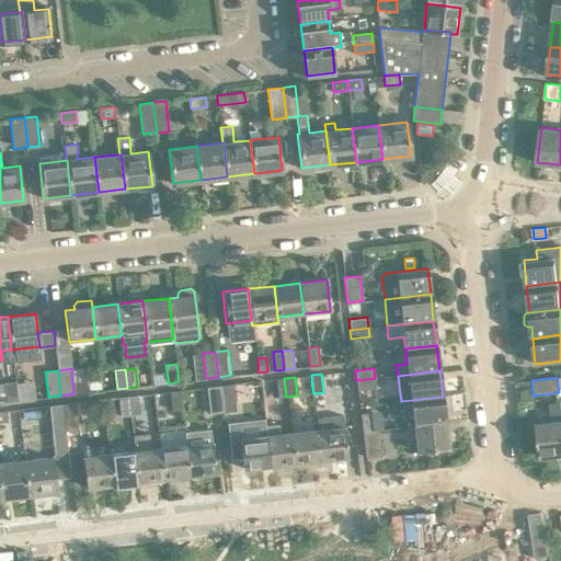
[(286,397),(285,387),(284,378),(276,379),(278,398),(286,397)]
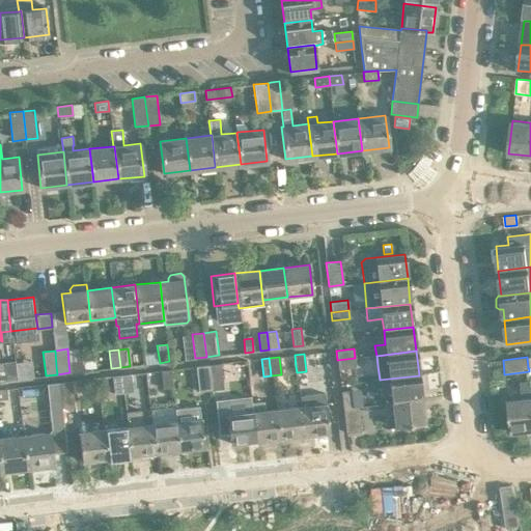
[(356,366),(355,358),(337,360),(338,369),(356,366)]
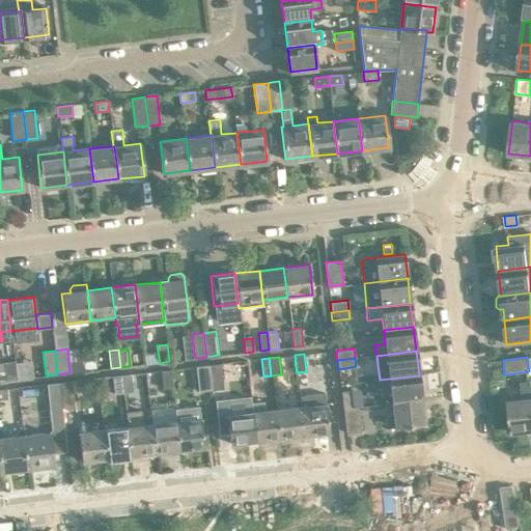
[(68,363),(70,372),(84,371),(83,361),(68,363)]
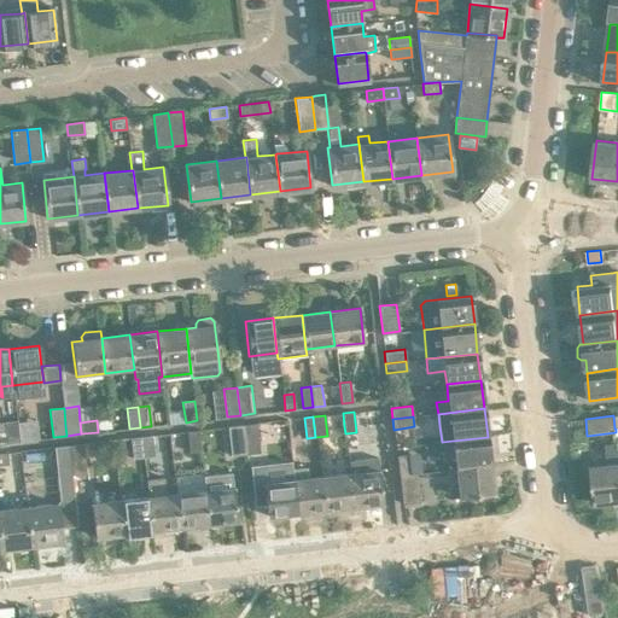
[(242,425),(244,454),(260,452),(256,424),(242,425)]
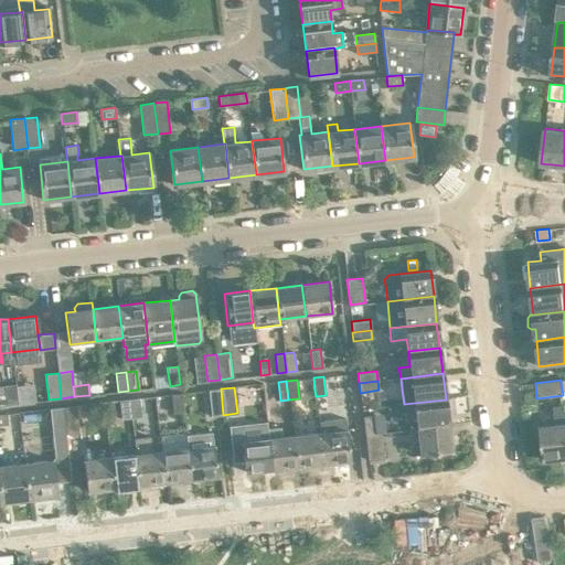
[(223,415),(221,388),(209,391),(212,416),(223,415)]
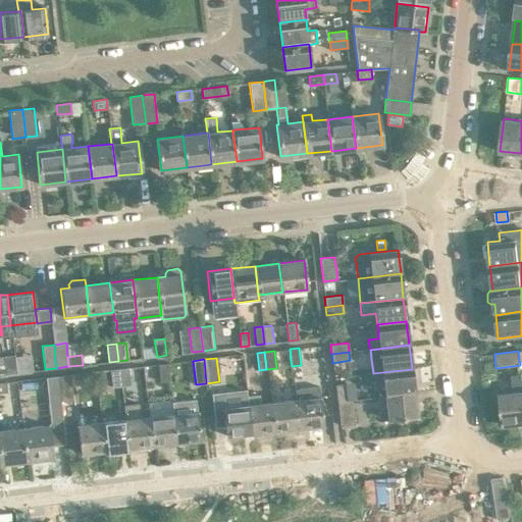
[(167,363),(158,364),(160,381),(169,380),(167,363)]
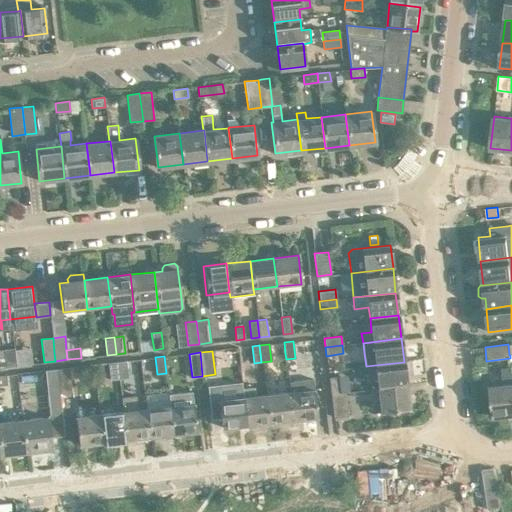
[(117,362),(119,379),(128,378),(126,361),(117,362)]
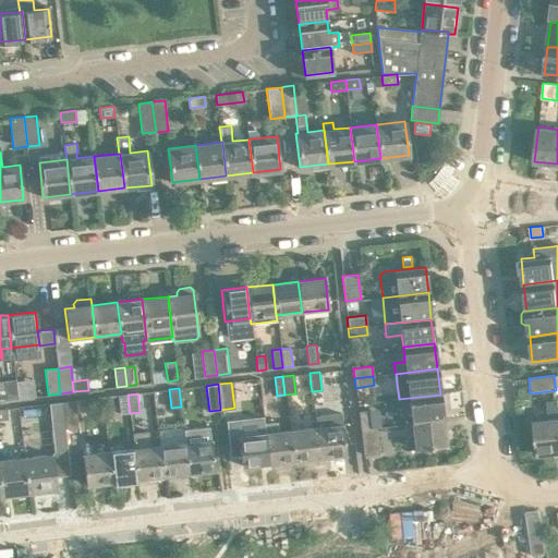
[(130,413),(128,395),(118,396),(120,414),(130,413)]
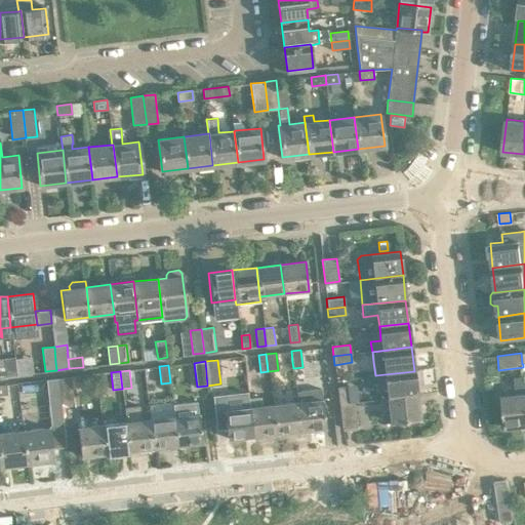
[(414,371),(385,374),(388,398),(416,395),(414,371)]
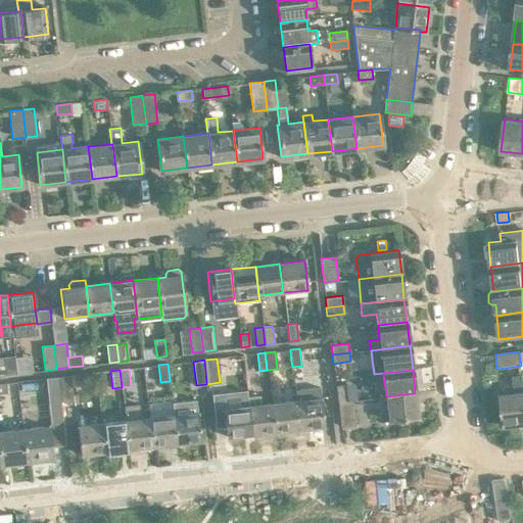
[(104,373),(96,374),(97,382),(105,381),(104,373)]
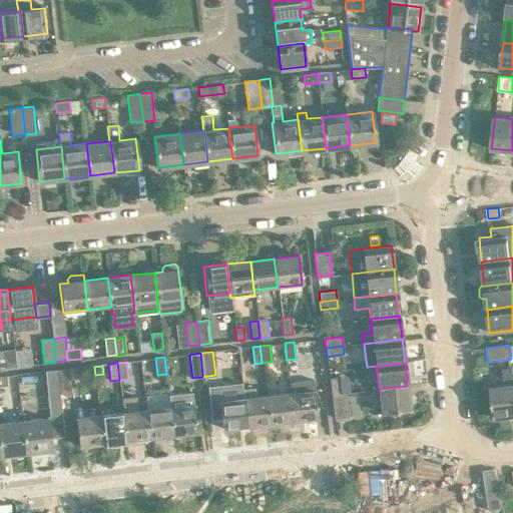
[(512,415),(512,376),(512,368),(502,369),(504,386),(490,388),(493,418),(512,415)]
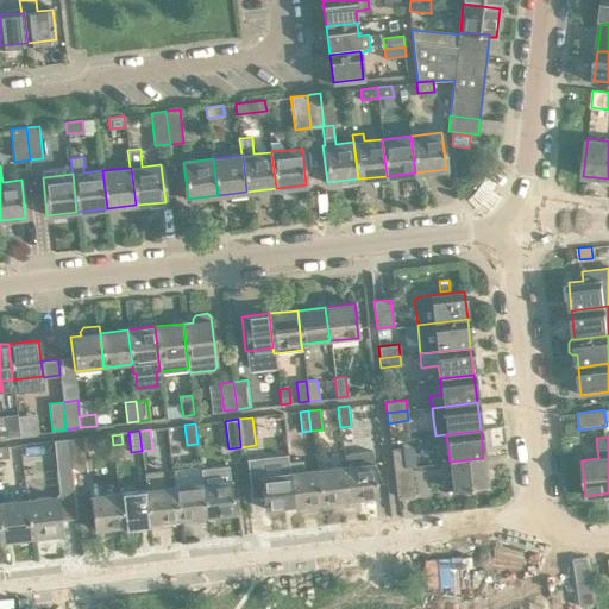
[(67,439),(70,468),(85,465),(81,438),(67,439)]
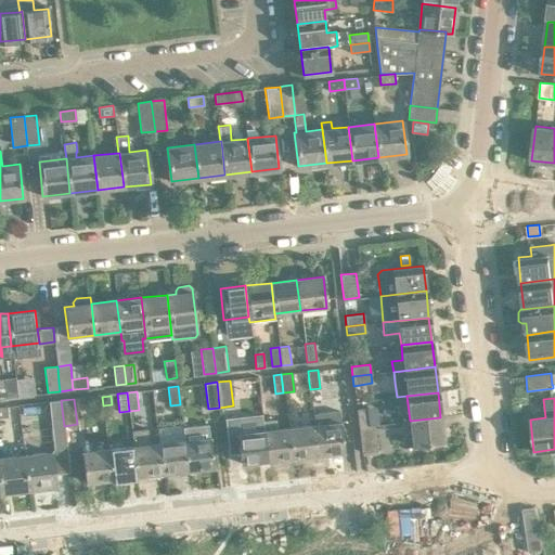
[(64,426),(61,400),(49,401),(51,427),(64,426)]
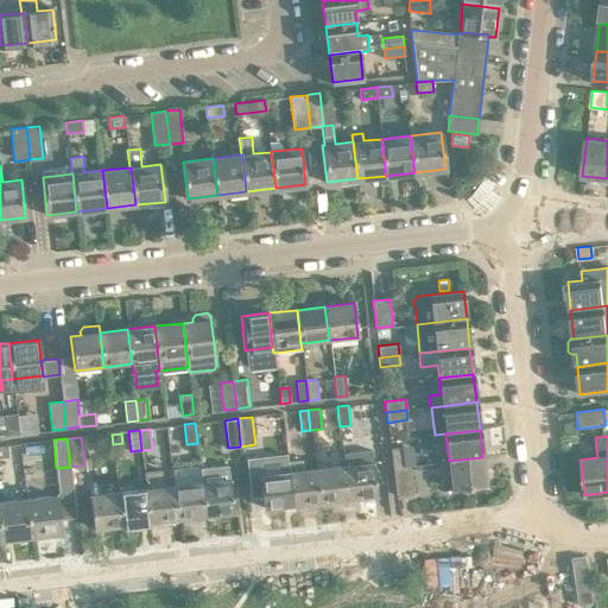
[(404,467),(403,467),(400,448),(391,449),(393,468),(404,467)]
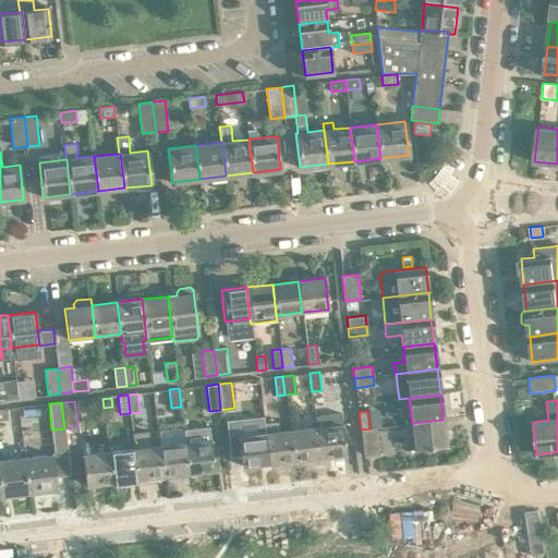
[(314,415),(315,428),(319,459),(344,456),(339,412),(314,415)]
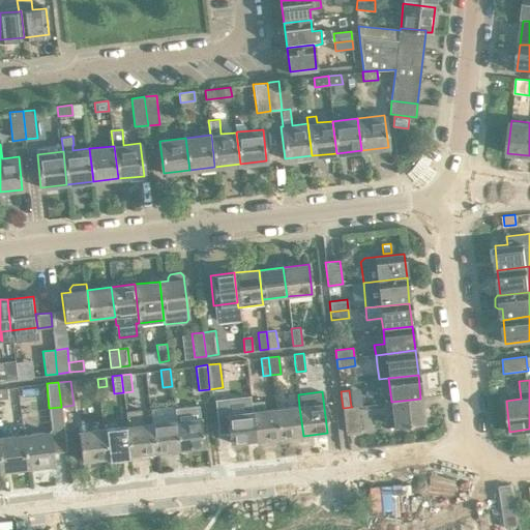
[(249,402),(251,402),(251,395),(240,396),(241,413),(226,415),(229,444),(254,441),(249,402)]
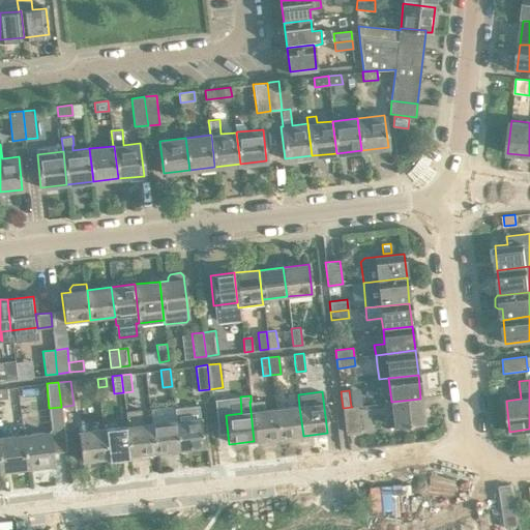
[(420,399),(391,402),(394,428),(423,423),(420,399)]
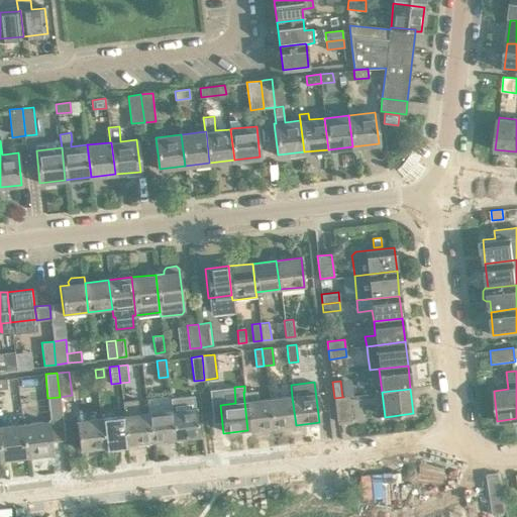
[(271,427),(268,400),(257,401),(256,391),(244,392),(243,392),(247,430),(271,427)]
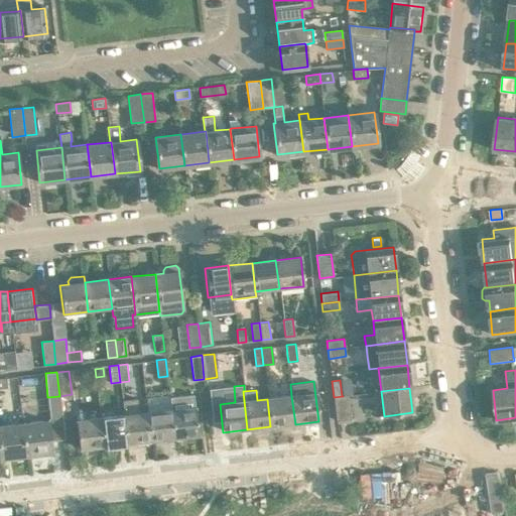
[(343,396),(334,397),(337,420),(351,418),(348,395),(342,396),(343,396)]
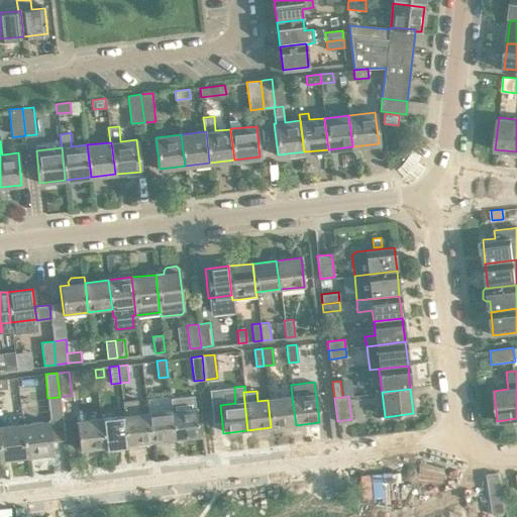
[(271,427),(295,425),(296,425),(292,397),(268,400),(271,427)]
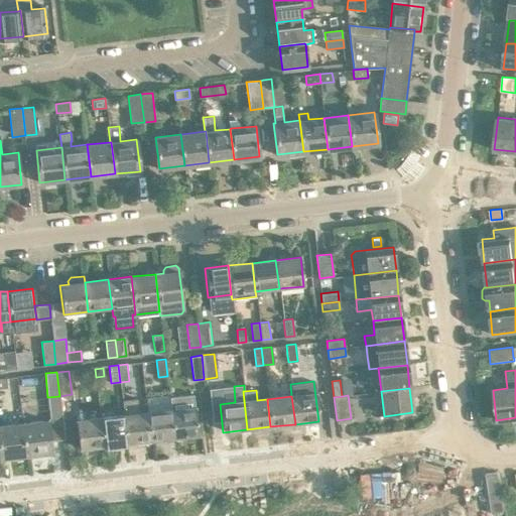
[(124,414),(127,443),(150,440),(147,412),(139,413),(137,398),(122,400),(124,414)]
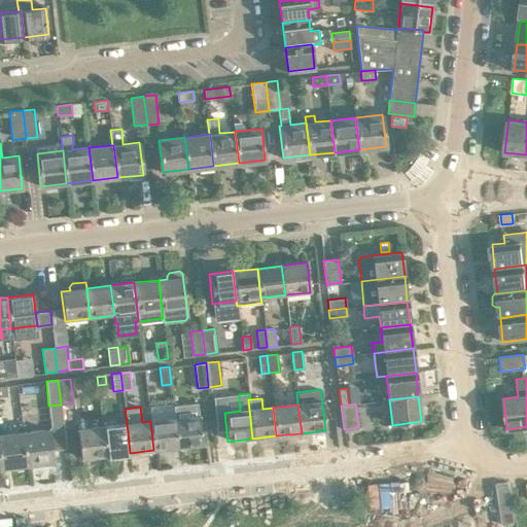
[(200,415),(175,418),(178,447),(203,445),(200,415)]
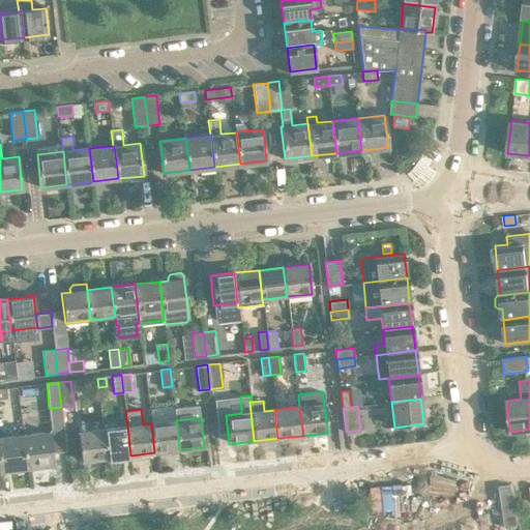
[(154,452),(179,449),(176,420),(151,423),(154,452)]
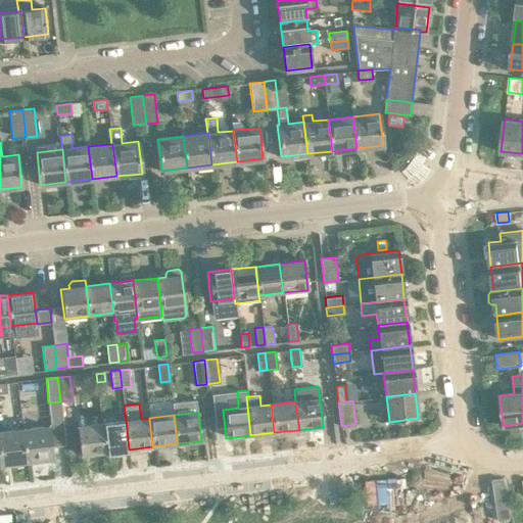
[(101,423),(104,452),(129,449),(126,420),(101,423)]
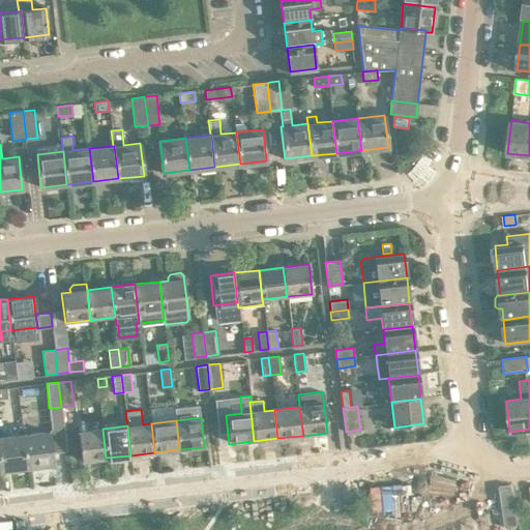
[(81,461),(106,458),(102,429),(78,432),(81,461)]
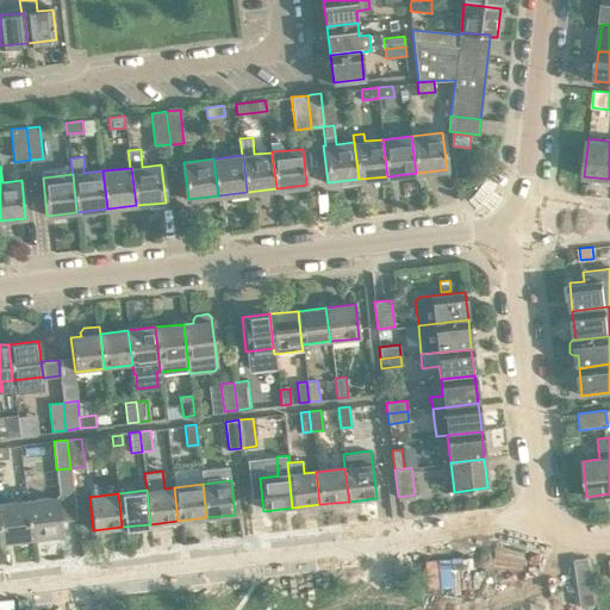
[(56,497),(26,500),(30,537),(61,534),(56,497)]
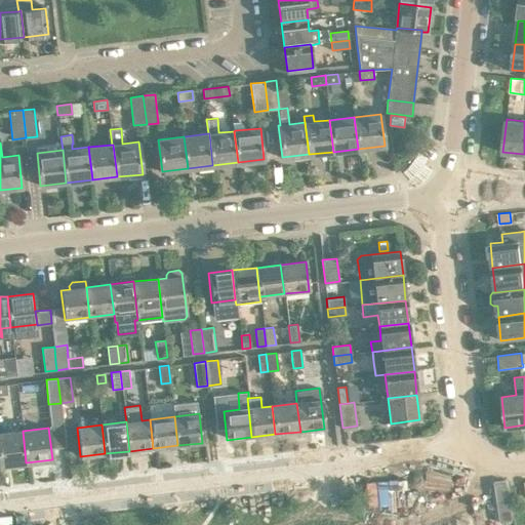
[(0,433),(0,452),(1,466),(26,462),(23,431),(0,433)]
